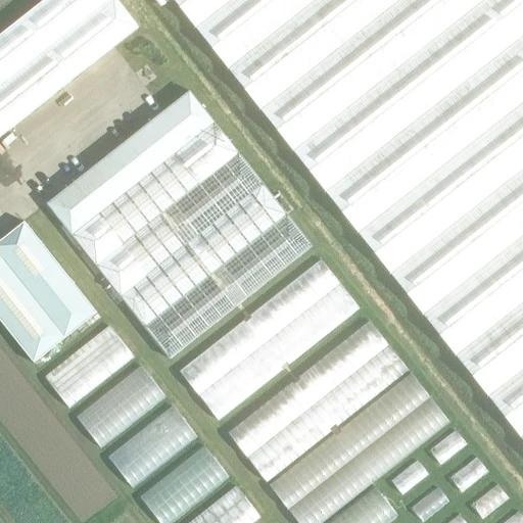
[(119,0),(42,0),(0,34),(0,135),(139,26),(119,0)]
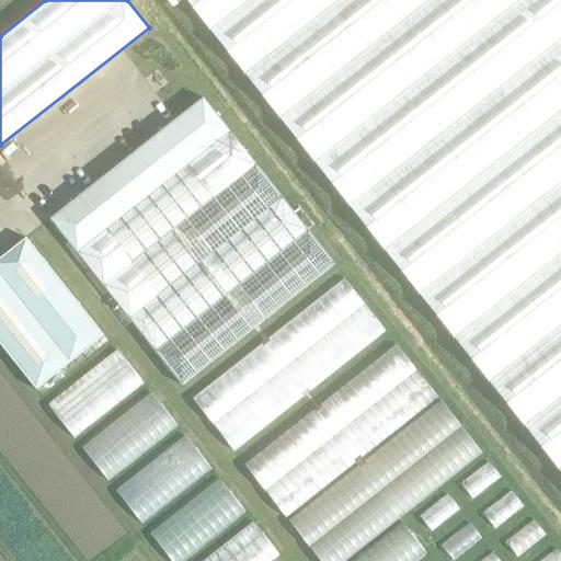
[(560,0),(186,0),(560,471),(560,0)]
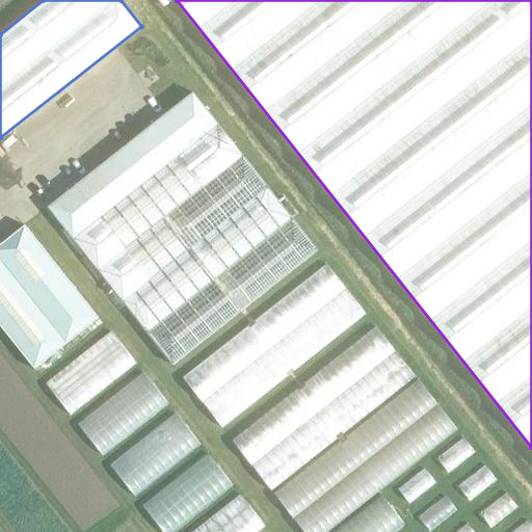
[(318,248),(193,90),(49,206),(174,364),(318,248)]
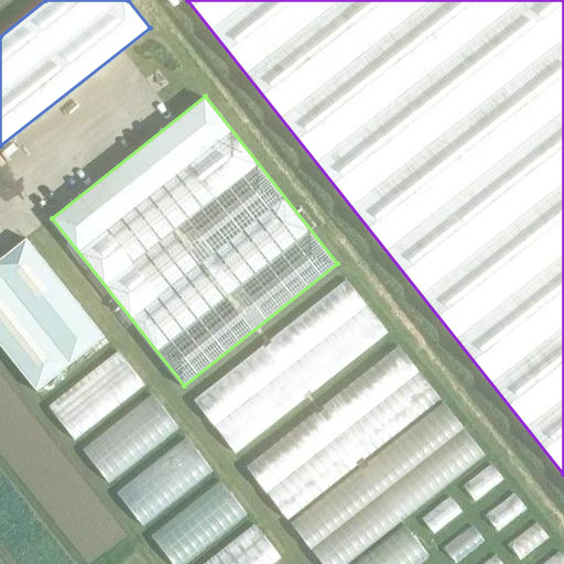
[(28,237),(0,259),(0,343),(38,390),(106,336),(28,237)]
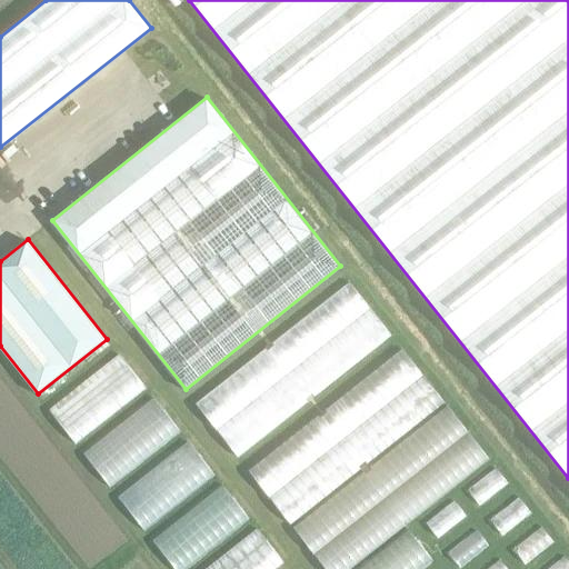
[(353,282),(195,399),(233,452),(393,336),(353,282)]
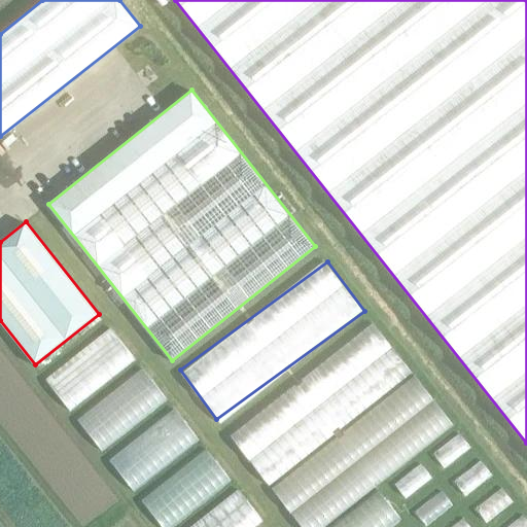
[(231,429),(302,526),(391,526),(402,519),(377,484),(455,427),(379,322),(231,429)]
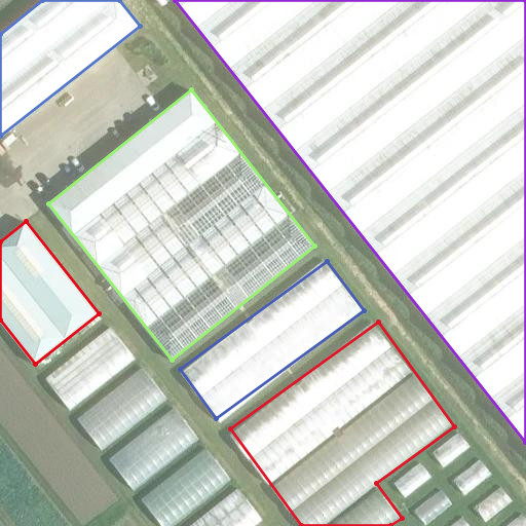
[(103,448),(167,396),(143,365),(78,418),(103,448)]
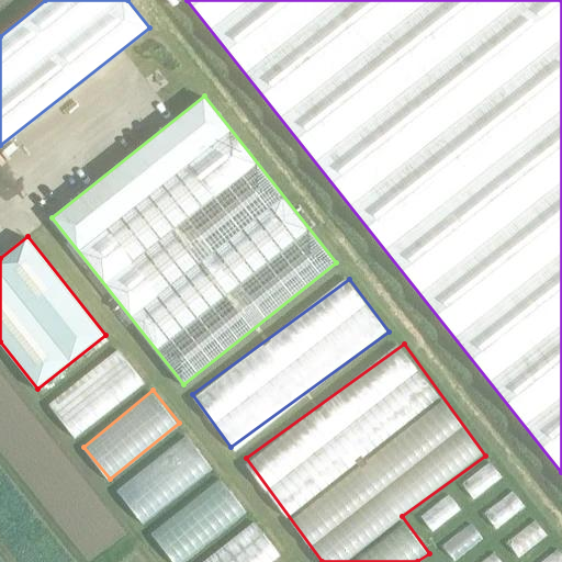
[(116,489),(143,521),(213,465),(187,434),(116,489)]
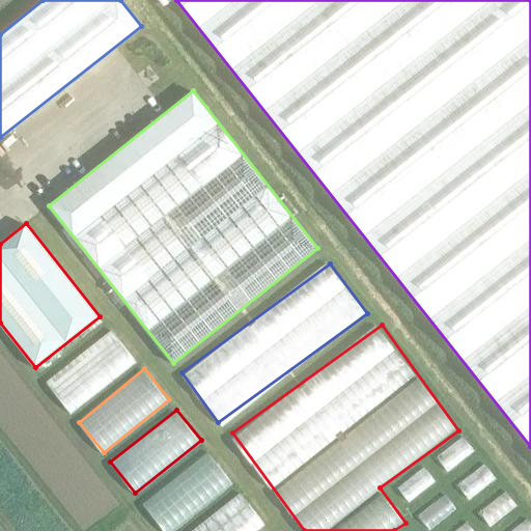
[(142,501),(165,530),(169,530),(233,482),(210,450),(142,501)]
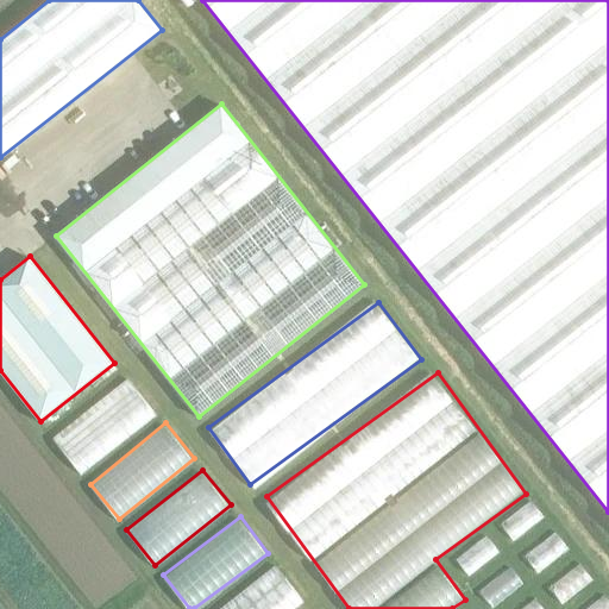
[(277,564),(214,608),(292,608),(303,601),(277,564)]
